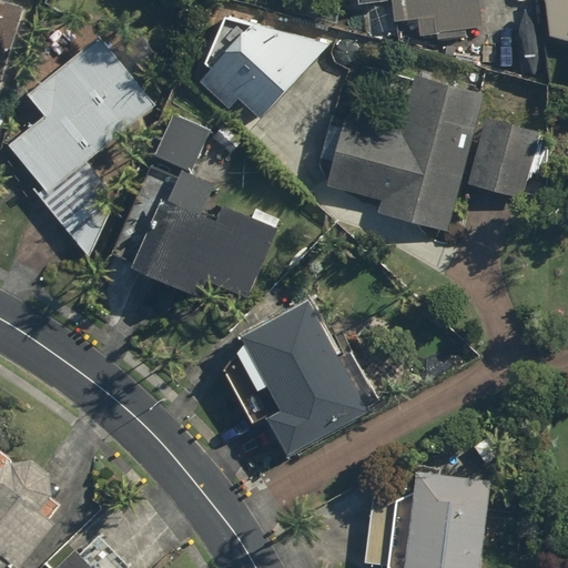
[(0,0),(0,91),(24,8),(0,0)]
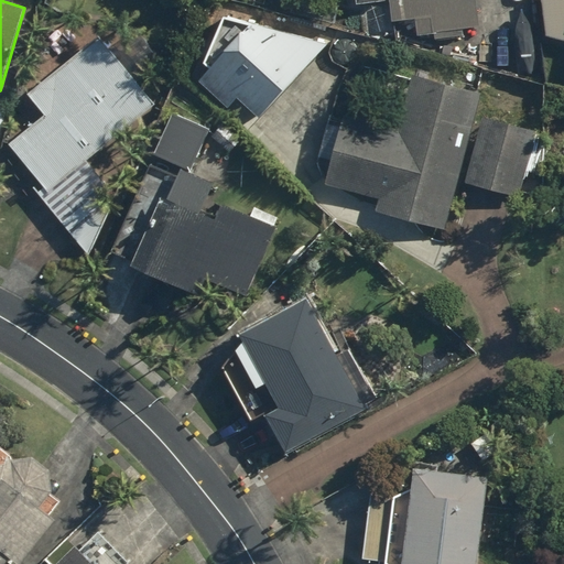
[(416,36),(481,28),(477,0),(357,0),(358,2),(375,0),(389,0),(392,21),(414,18),(416,36)]
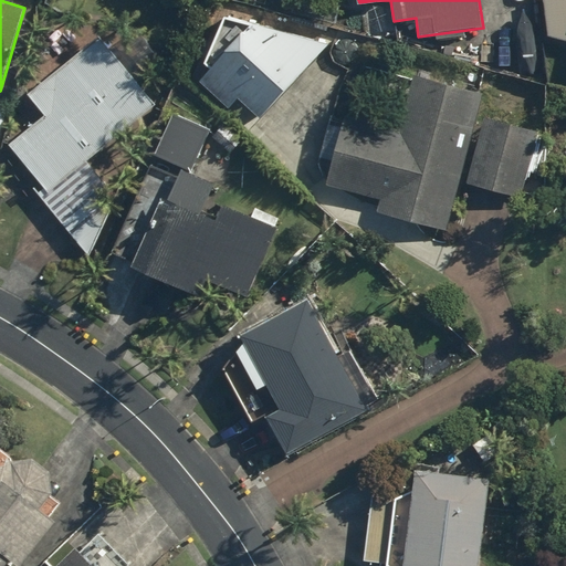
[(565,0),(541,0),(546,35),(565,40),(565,0)]
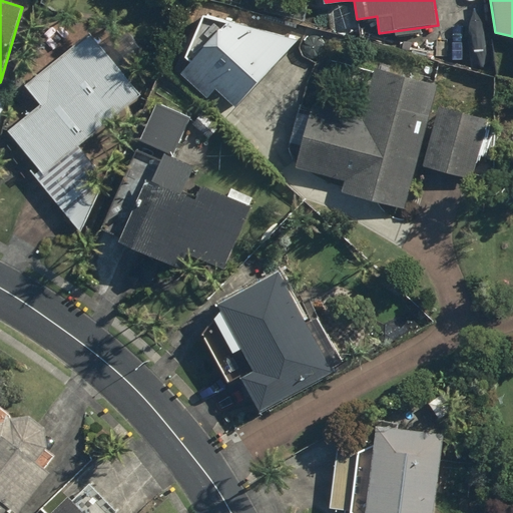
[(214,89),(235,108),(298,39),(228,22),(182,73),(207,96),(214,89)]
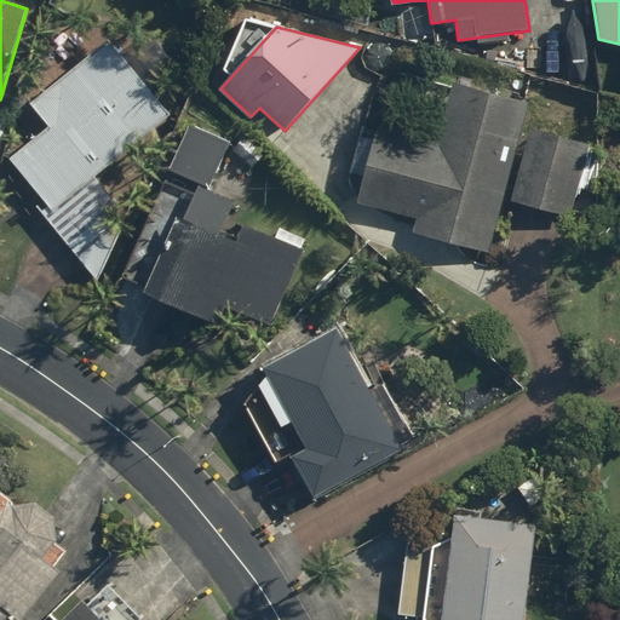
[(42,216),(97,279),(125,214),(96,178),(172,116),(151,91),(177,70),(156,44),(108,39),(30,105),(49,126),(7,161),(50,210),(42,216)]
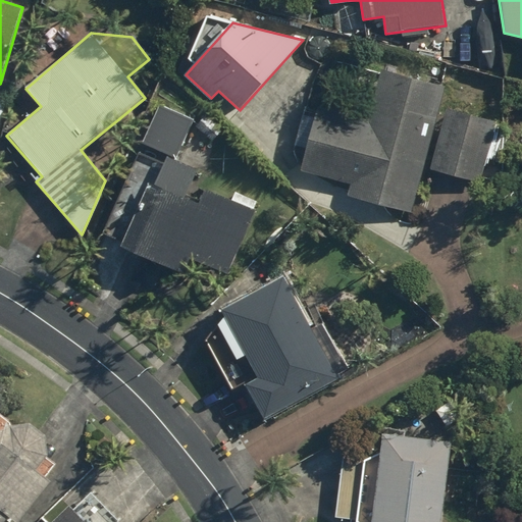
[(348,196),(411,212),(444,87),(381,70),(368,120),(315,107),(298,171),(350,185),(348,196)]
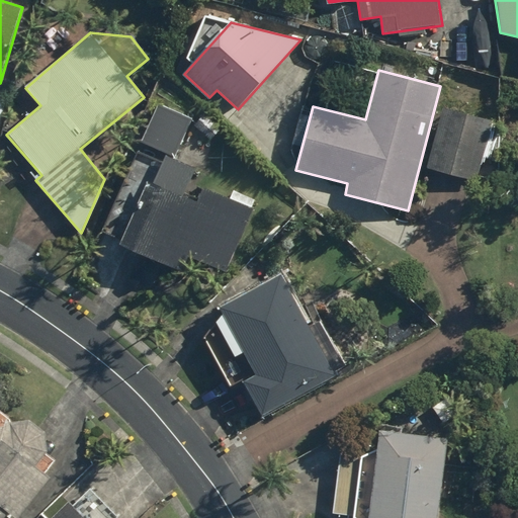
[(142,143),(174,157),(191,117),(158,104),(142,143)]
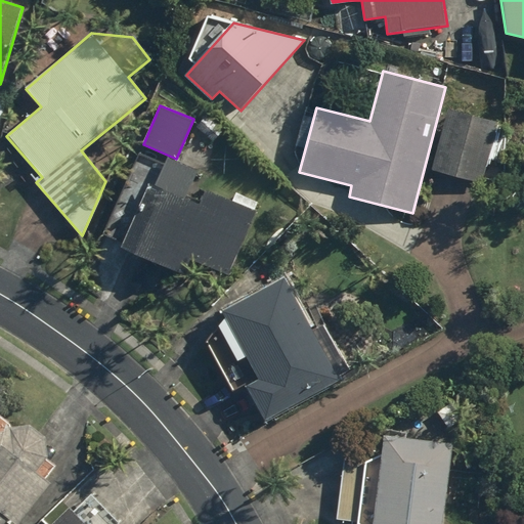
[(497,122),(447,107),(431,169),(480,183),(497,122)]
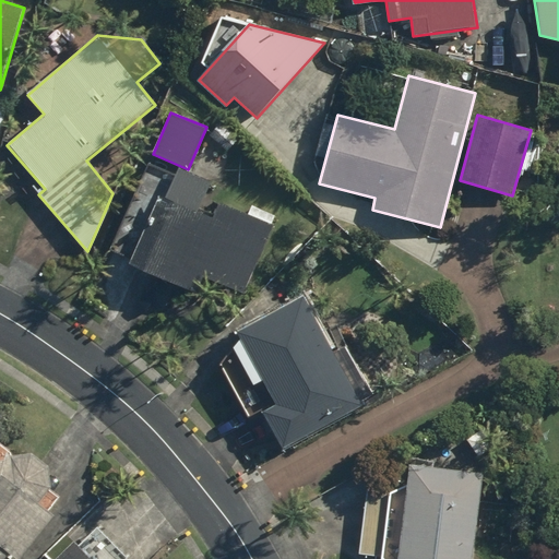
[(132,262),(195,289),(201,277),(246,296),(275,224),(216,199),(210,214),(200,210),(212,180),(178,166),(165,199),(159,197),(132,262)]
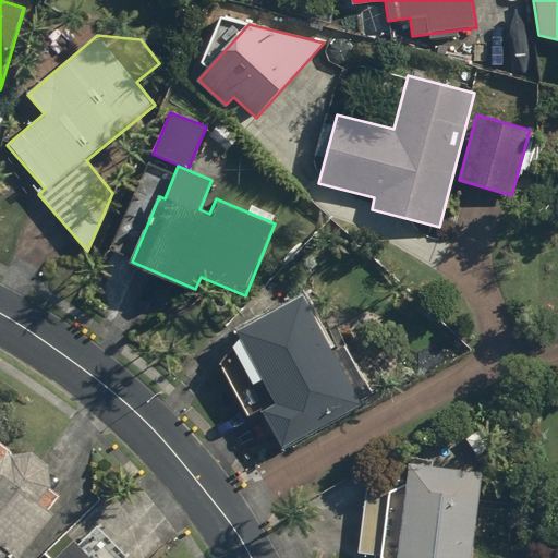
[(346,339),(330,348),(302,296),(240,331),(277,399),(259,409),(282,450),(363,405),(360,399),(374,391),(346,339)]
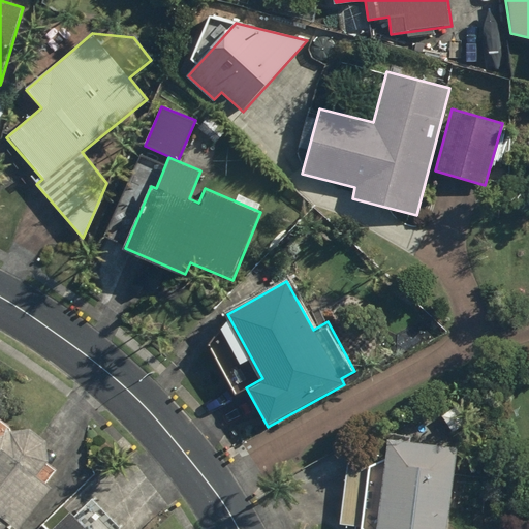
[(9,528),(52,469),(39,460),(48,448),(2,417),(0,419),(0,525),(5,528),(9,528)]
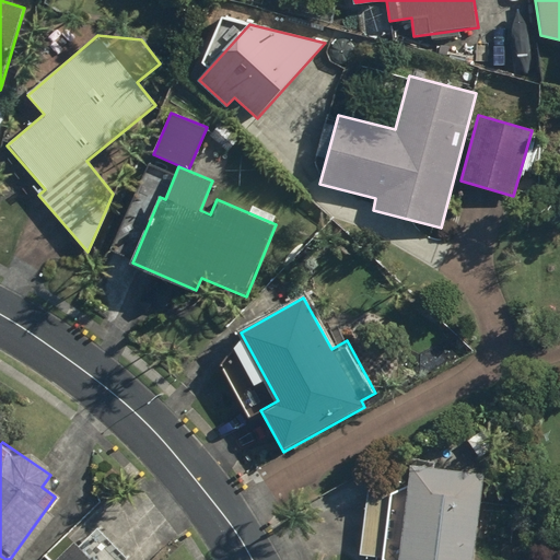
[(475,559),(486,473),(408,463),(396,559),(475,559)]
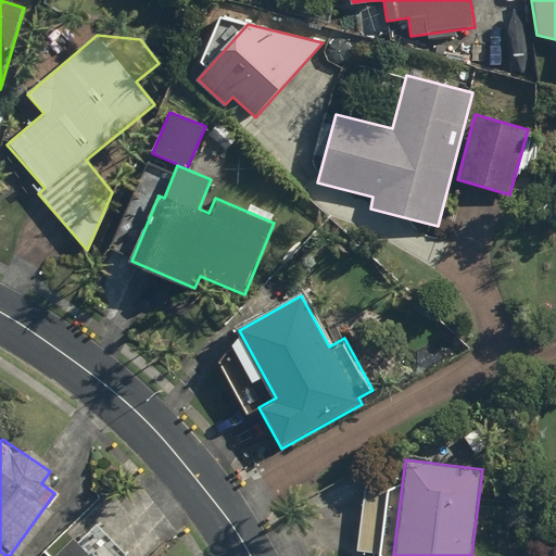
[(92,555),(73,536),(52,555),(92,555)]
